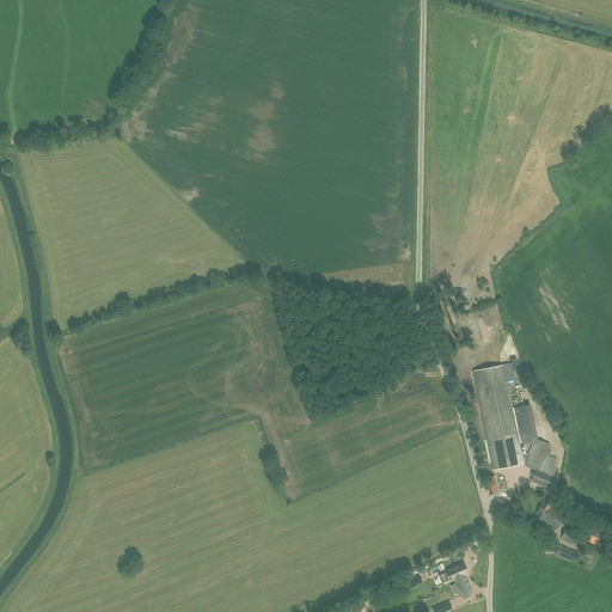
[(473,371),(478,397),(493,470),(522,464),(524,465),(533,470),(534,470),(531,481),(548,487),(555,469),(554,467),(555,463),(544,459),(550,445),(538,439),(531,404),(513,408),(509,392),(503,365),(473,371)]
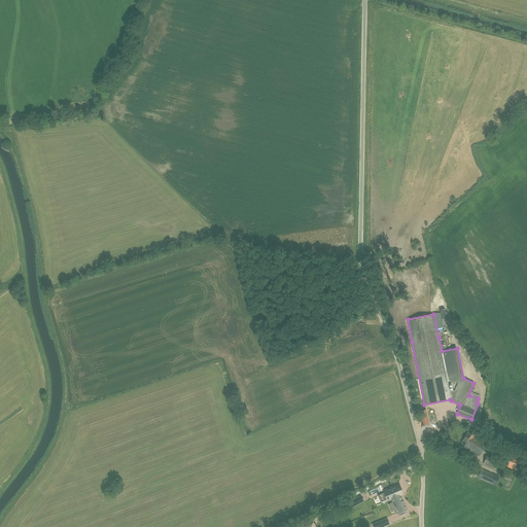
[(425,409),(419,410),(422,425),(428,424),(425,409)]
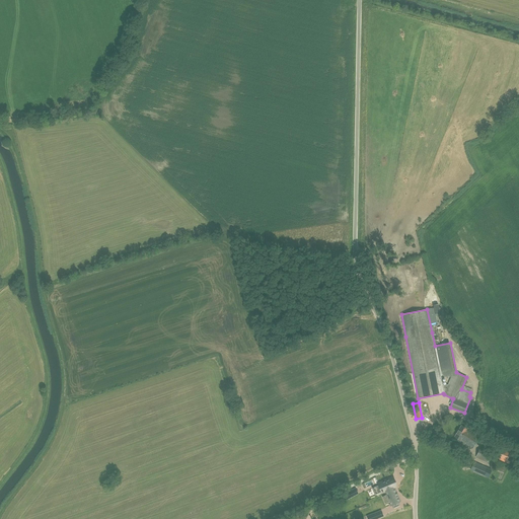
[(453,438),(459,442),(462,444),(463,443),(472,449),(479,437),(466,430),(467,429),(461,425),(453,438)]
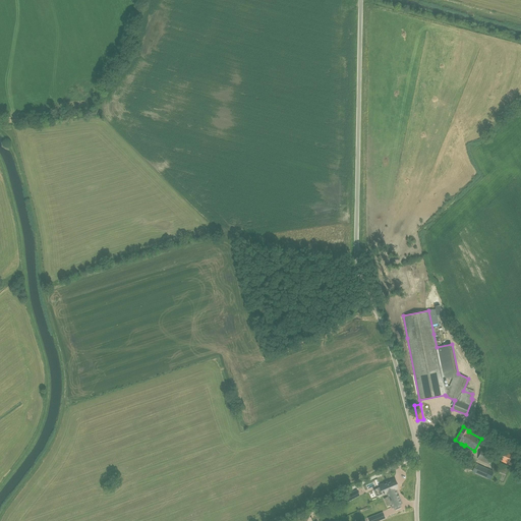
[(513,453),(502,448),(499,456),(482,449),(477,459),(488,464),(490,460),(496,463),(497,460),(511,466),(513,461),(510,460),(513,453)]
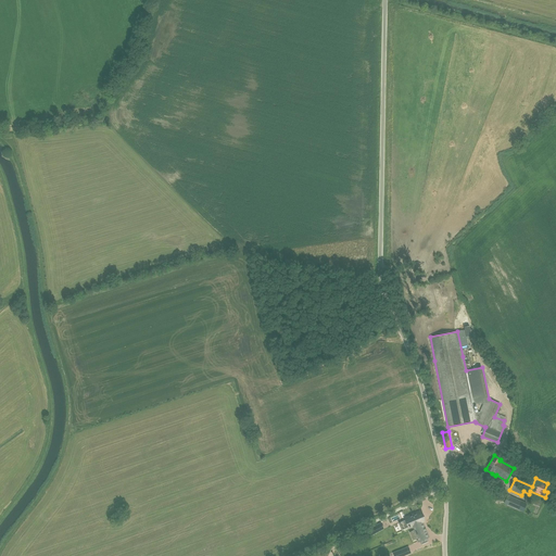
[(544,498),(531,493),(528,502),(541,507),(544,498)]
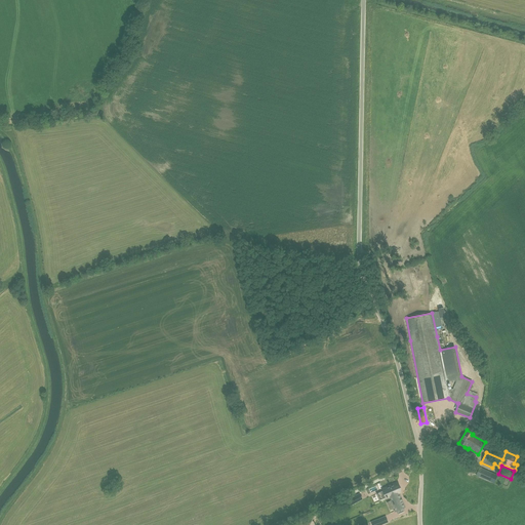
[(476,475),(493,483),(497,476),(479,468),(476,475)]
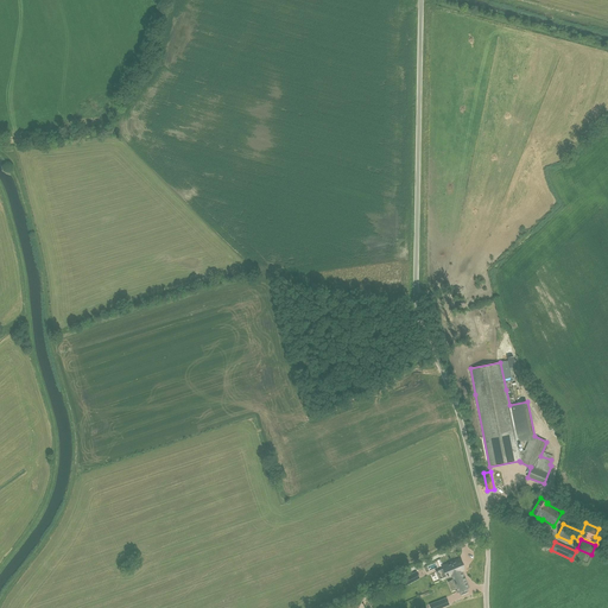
[(470,562),(453,567),(455,576),(458,576),(463,593),(473,590),(469,574),(473,572),(470,562)]
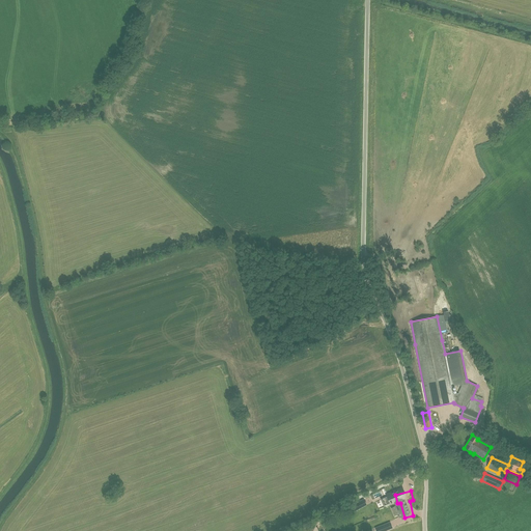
[(350,506),(353,511),(362,506),(360,501),(350,506)]
